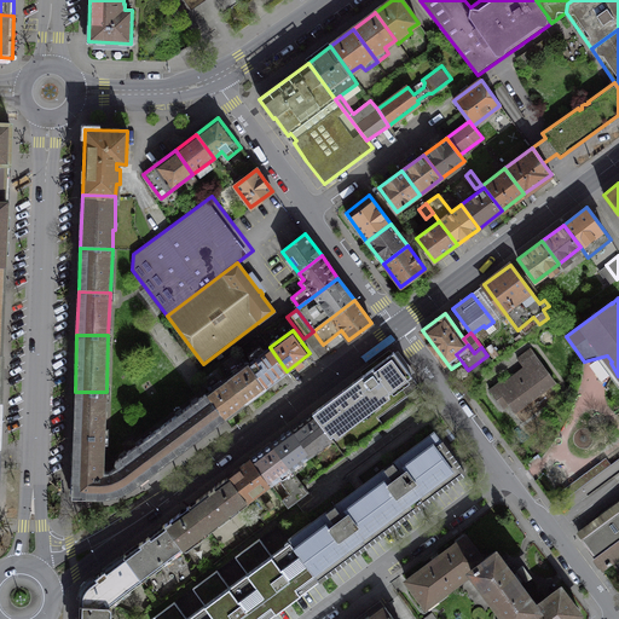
[(248,364),(265,388),(287,371),(270,347),(248,364)]
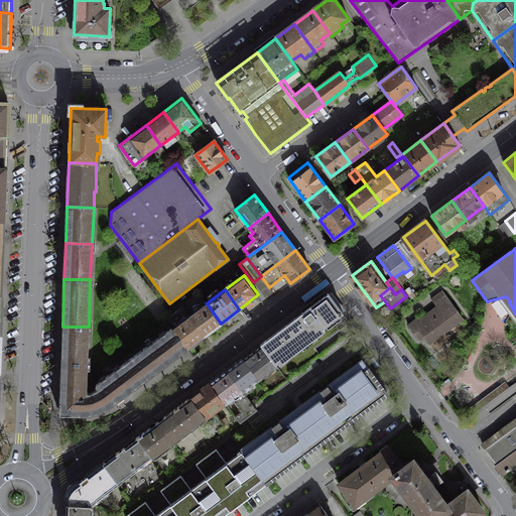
[(463,317),(441,290),(430,298),(437,306),(419,319),(418,317),(408,326),(419,340),(423,337),(428,343),(463,317)]
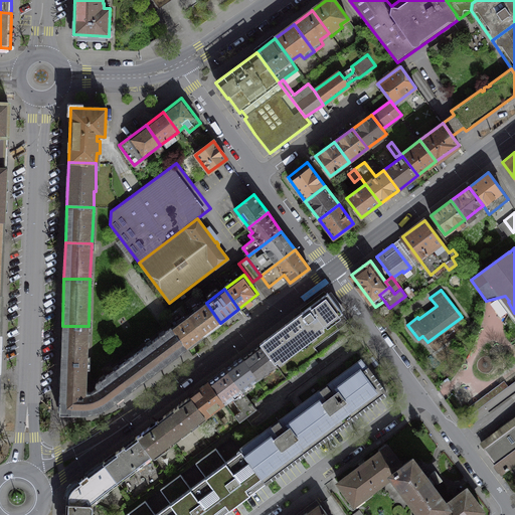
[(327,293),(260,344),(275,363),(341,312),(327,293)]
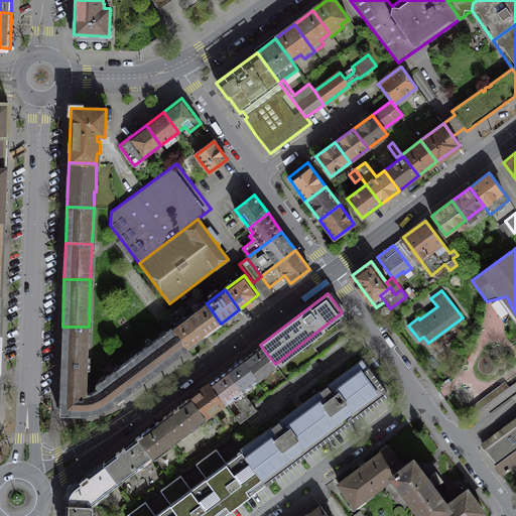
[(206,302),(188,314),(204,336),(221,324),(207,303),(206,302)]
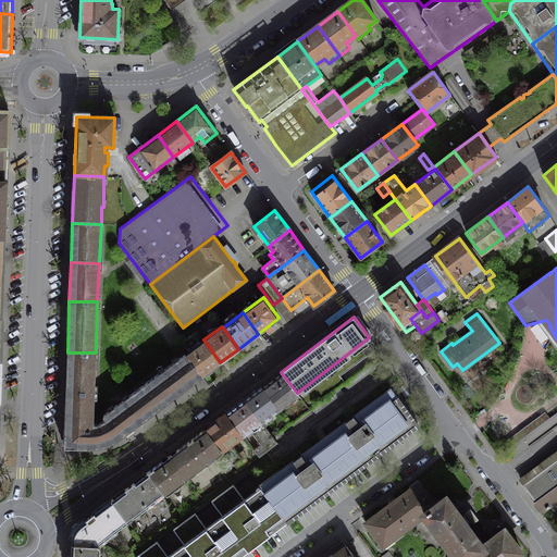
[(203,339),(185,355),(201,375),(220,362),(203,339)]
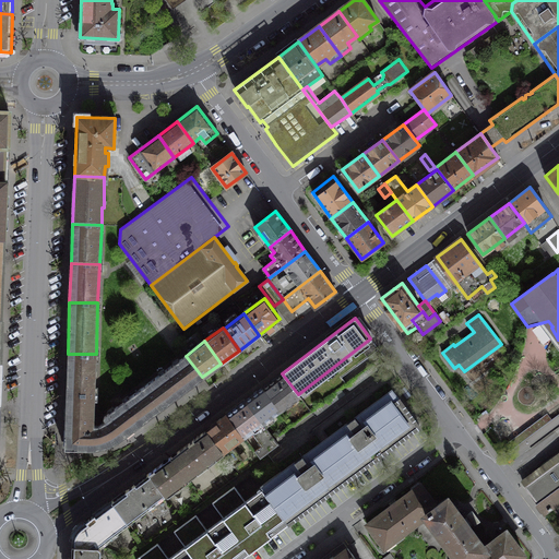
[(68,354),(67,392),(95,393),(96,354),(68,354)]
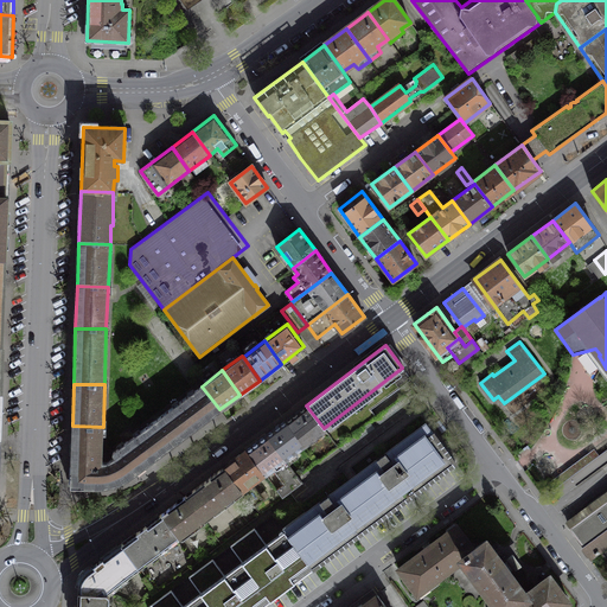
[(202,385),(179,402),(198,427),(219,409),(202,387),(202,385)]
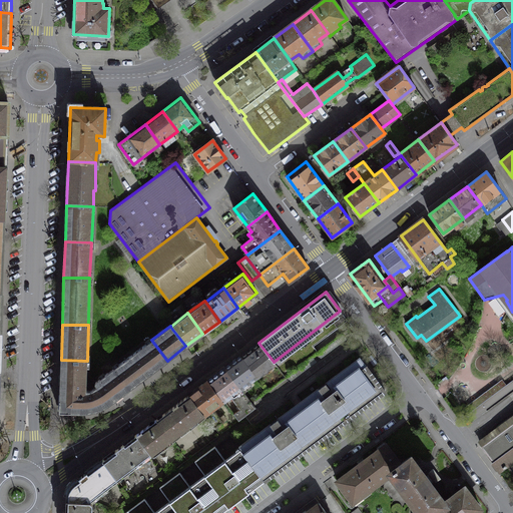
[(113,368),(129,389),(167,361),(151,340),(113,368)]
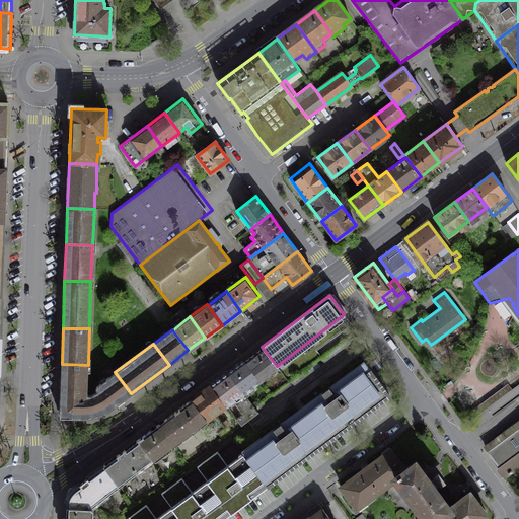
[(262,347),(244,359),(260,380),(277,366),(262,347)]
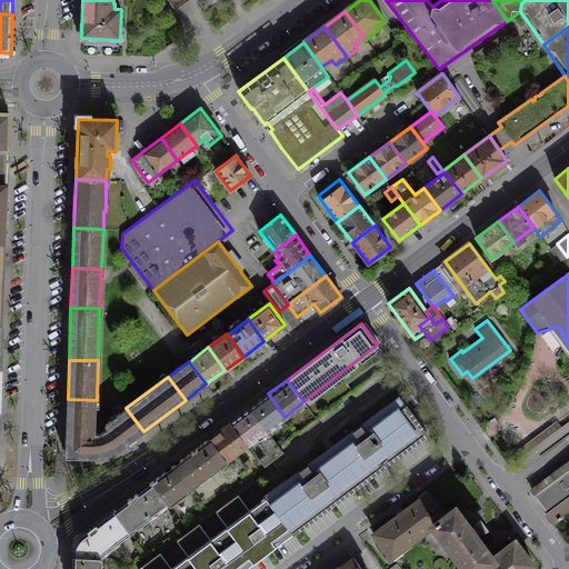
[(268,393),(249,408),(266,430),(285,417),(268,393)]
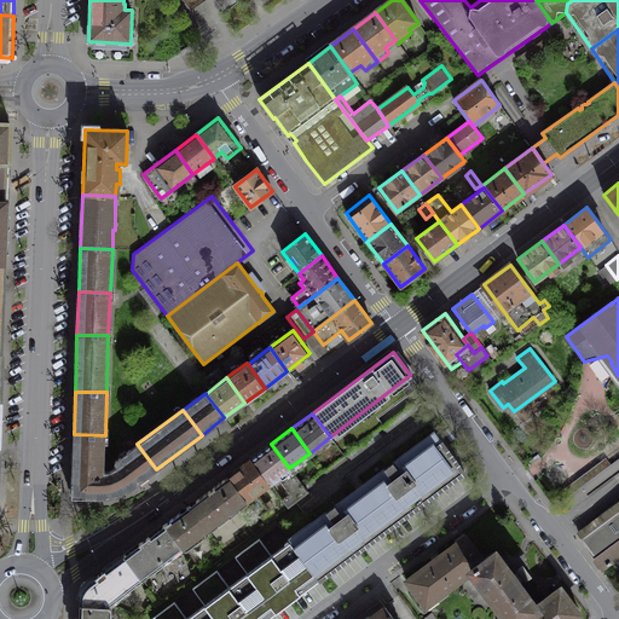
[(403,516),(464,472),(434,432),(289,538),(290,541),(319,579),(375,537),(376,539),(385,534),(391,531),(398,525),(405,518),(403,516)]
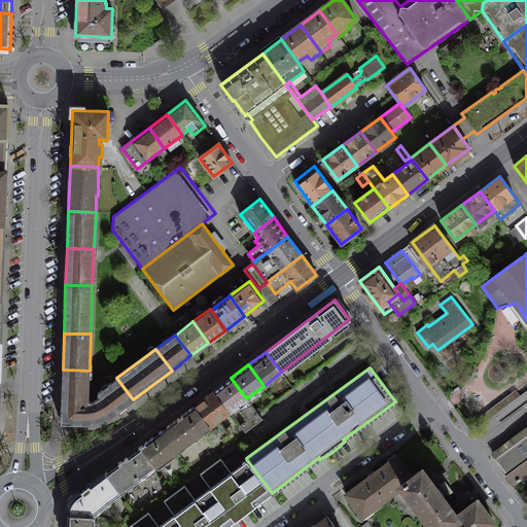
[(90,371),(63,370),(61,423),(81,424),(86,423),(88,400),(90,371)]
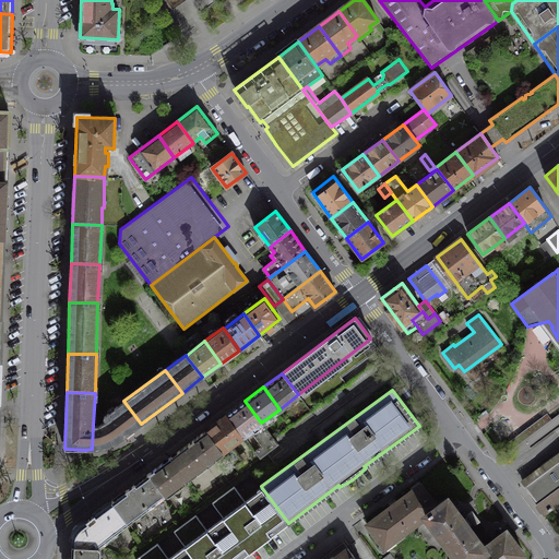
[(119,440),(141,424),(123,401),(104,415),(104,418),(106,420),(98,426),(93,425),(92,449),(102,448),(110,444),(119,440)]
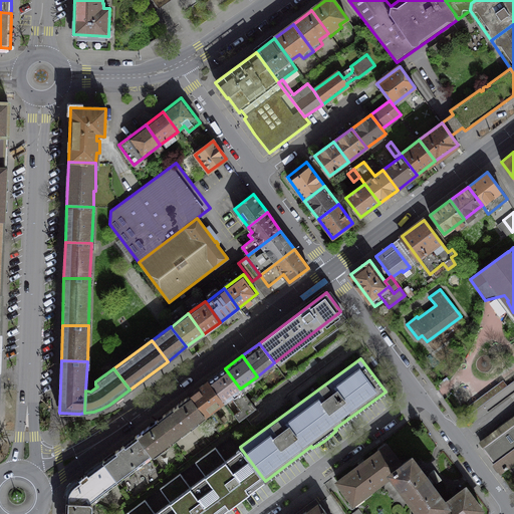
[(256,409),(240,389),(225,368),(209,380),(224,401),(232,396),(242,410),(234,415),(239,422),(256,409)]
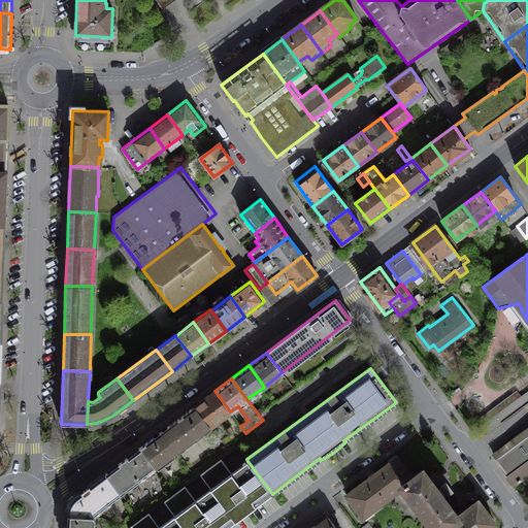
[(517,390),(476,420),(482,426),(521,396),(517,390)]
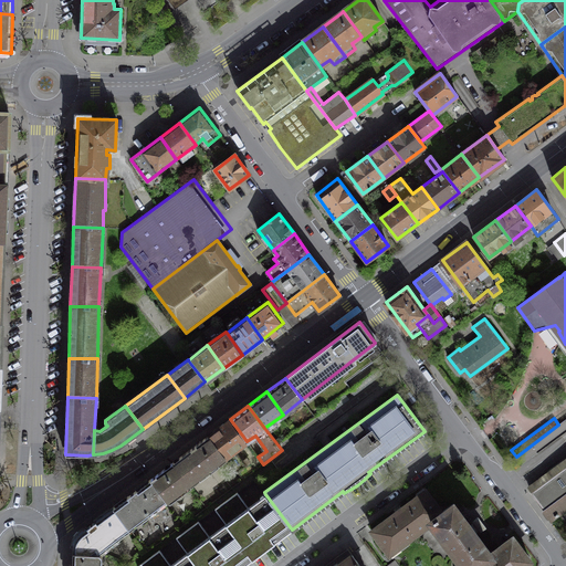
[(247,441),(230,419),(209,436),(226,457),(237,473),(247,465),(234,450),(247,441)]
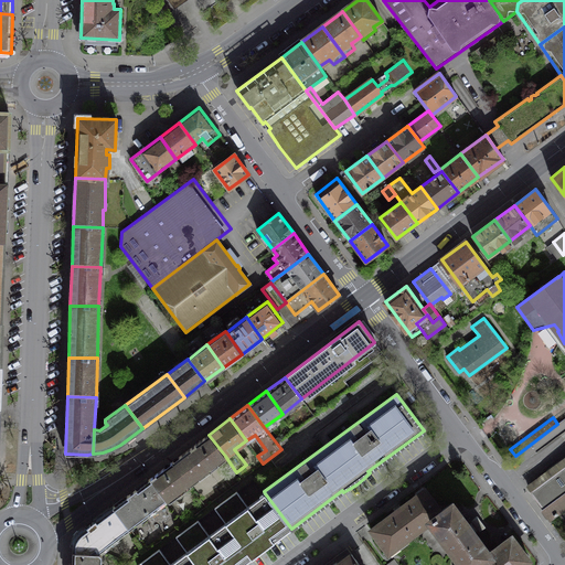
[(225,456),(209,435),(172,461),(189,483),(198,476),(200,479),(219,465),(217,462),(225,456)]
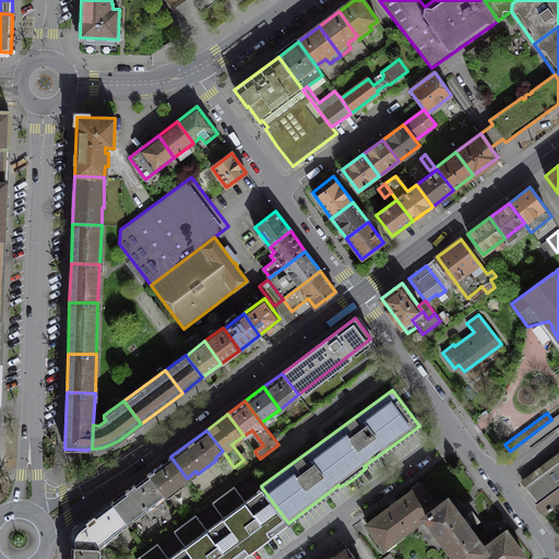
[(551,508),(558,501),(558,451),(540,465),(545,471),(524,486),(544,513),(548,510),(549,511),(551,509),(551,508)]
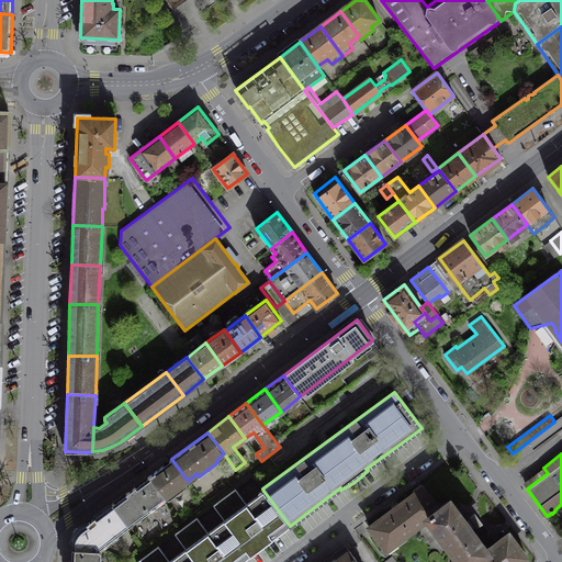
[(188,481),(171,459),(149,476),(166,497),(176,490),(178,492),(189,483),(188,481)]
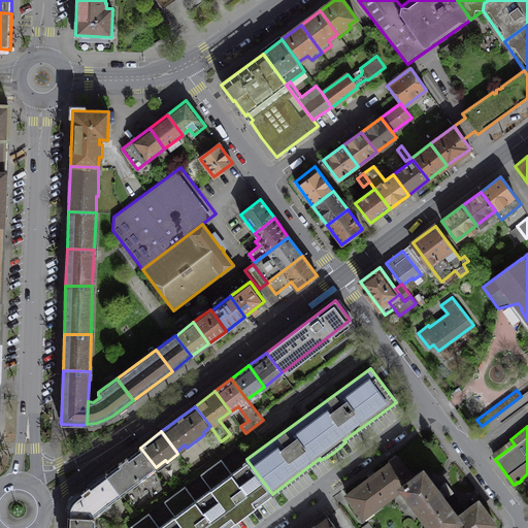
[(156,467),(140,448),(105,473),(122,493),(156,467)]
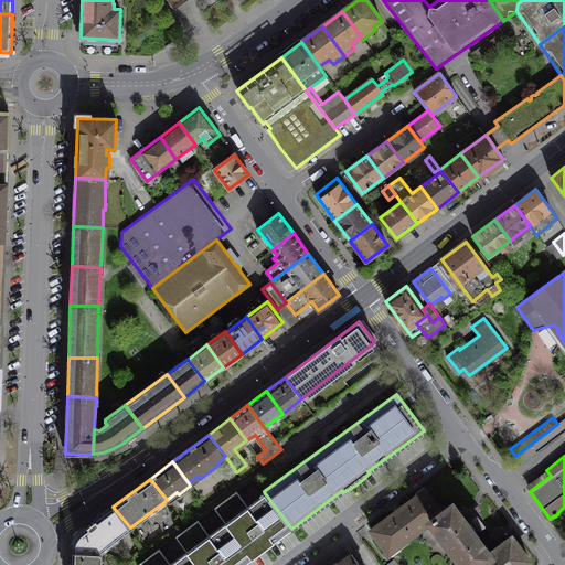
[(441,511),(425,489),(371,530),(388,553),(432,521),(430,519),(441,511)]
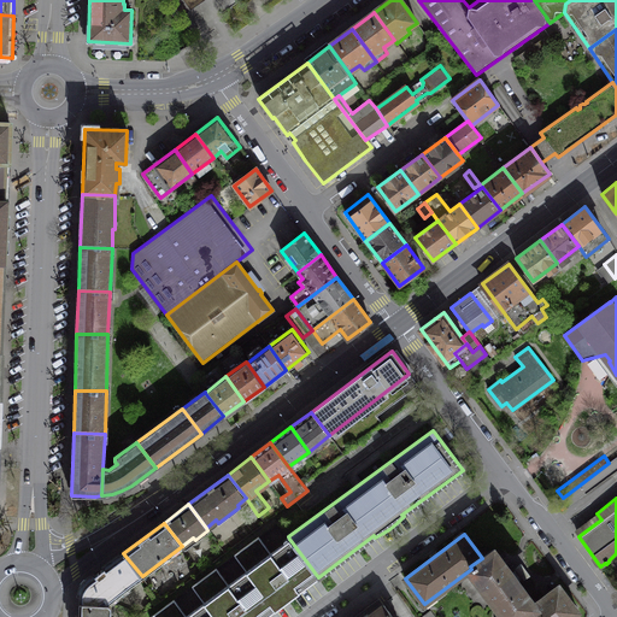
[(224,616),(264,616),(318,577),(289,539),(270,552),(258,536),(234,554),(244,566),(225,581),(216,568),(198,581),(224,616)]
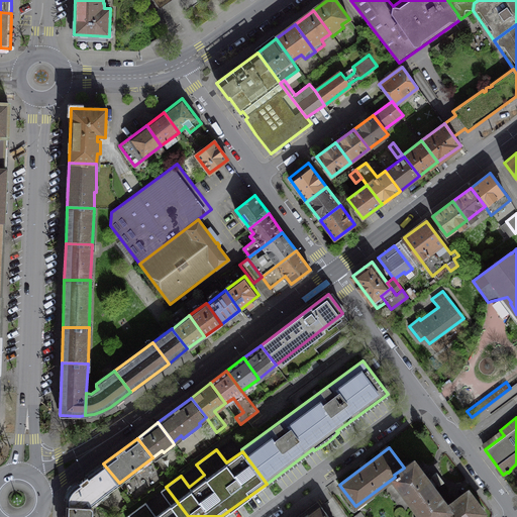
[(448,505),(414,459),(404,468),(394,475),(395,477),(424,516),(435,516),(449,507),(448,505)]
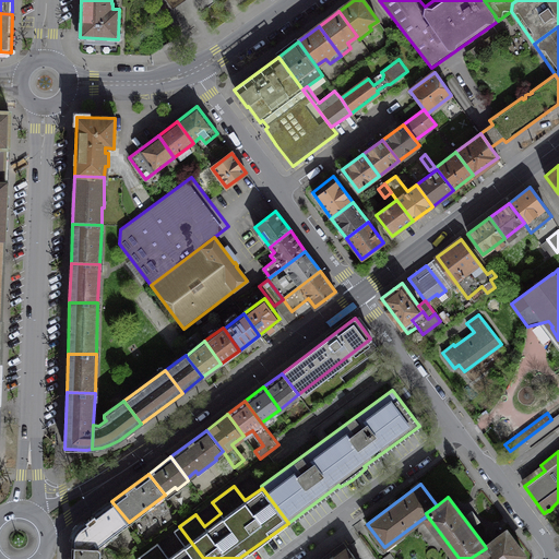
[(129,522),(111,501),(75,528),(73,532),(72,535),(71,539),(71,544),(98,546),(129,522)]
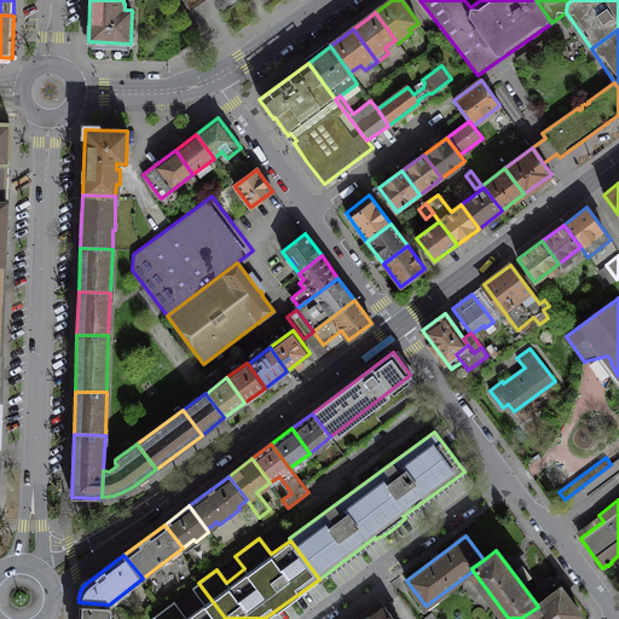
[(225,618),(198,583),(192,588),(202,600),(184,613),(174,601),(150,618),(225,618)]
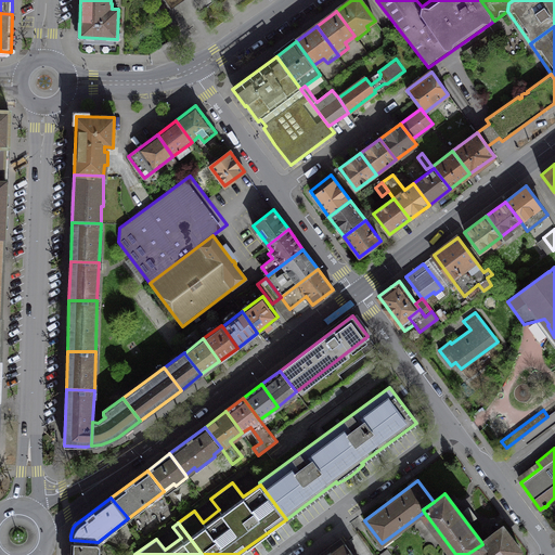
[(503,527),(481,542),(482,544),(467,554),(512,554),(519,550),(503,527)]
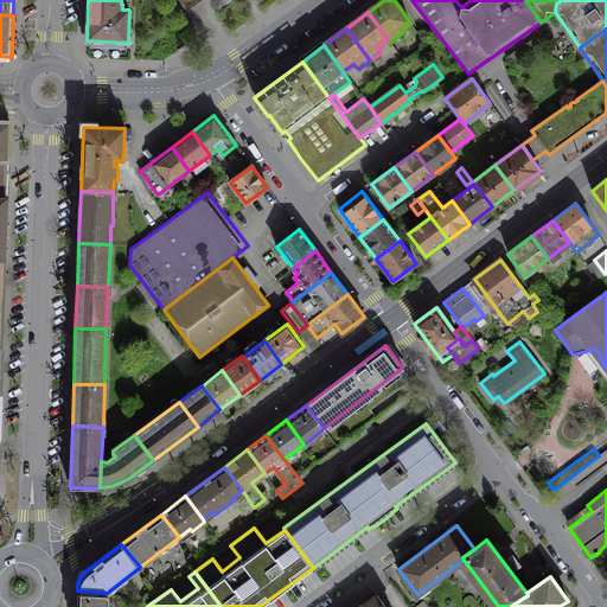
[(107,593),(77,590),(76,606),(108,606),(109,595),(107,593)]
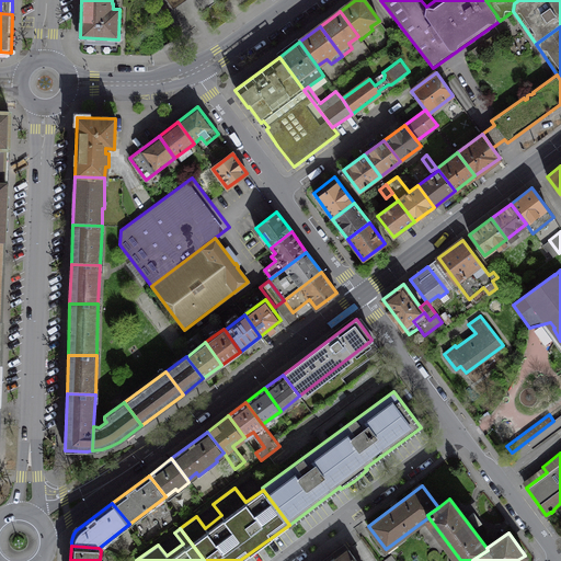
[(356,560),(348,549),(331,560),(356,560)]
